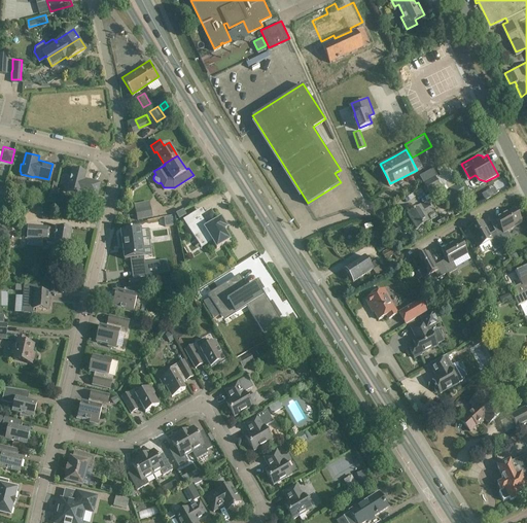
[(456,163),(451,166),(454,172),(459,169),(456,163)]
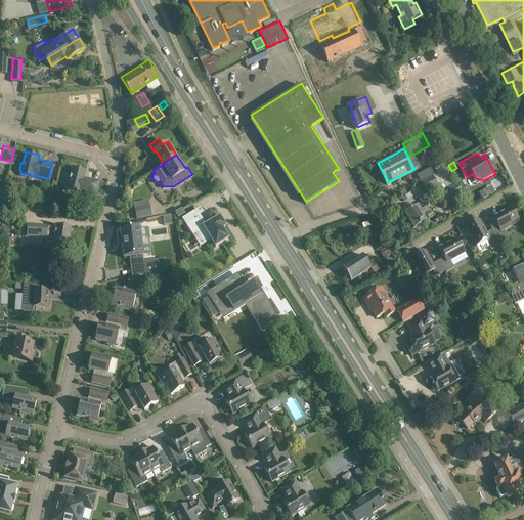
[(85,169),(82,168),(82,167),(82,166),(81,165),(79,164),(77,165),(76,166),(76,167),(72,166),(67,188),(80,191),(80,190),(96,195),(99,179),(84,175),(85,169)]
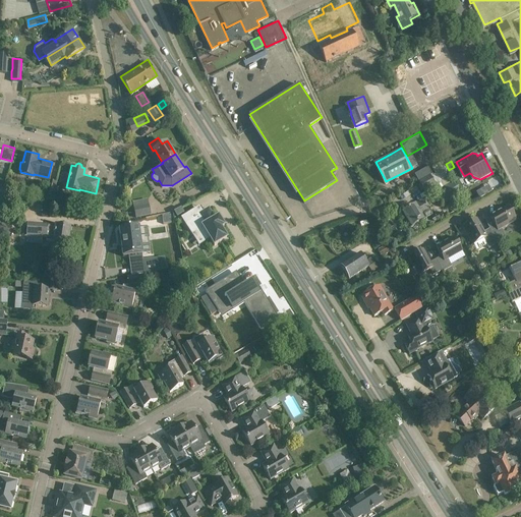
[(430,172),(432,171),(428,163),(414,171),(419,178),(430,172)]
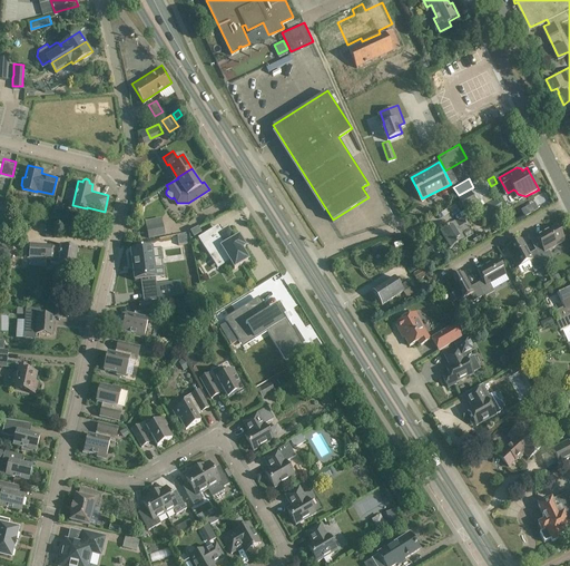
[(471,188),(459,195),(464,205),(477,198),(471,188)]
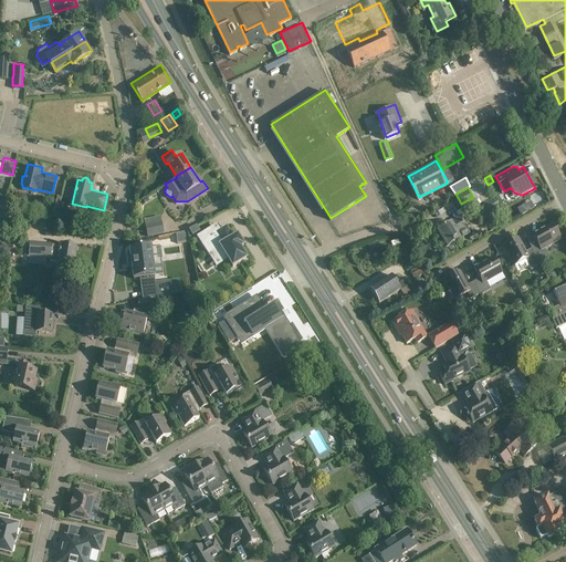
[(61,195),(52,193),(49,208),(56,210),(61,195)]
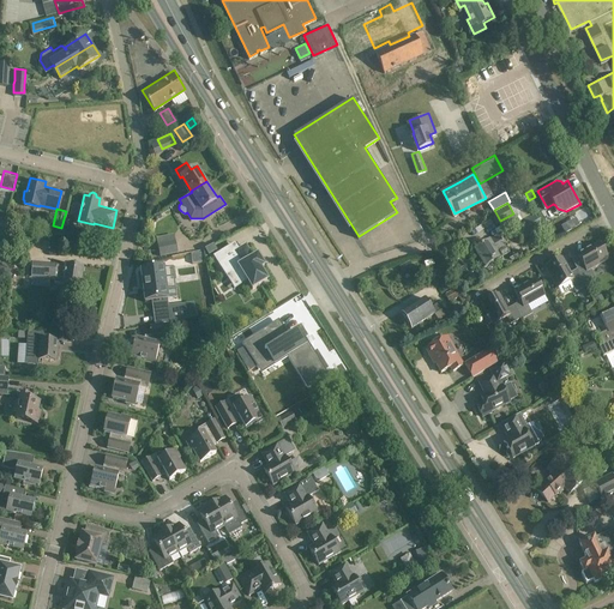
[(84,224),(83,233),(91,235),(94,227),(84,224)]
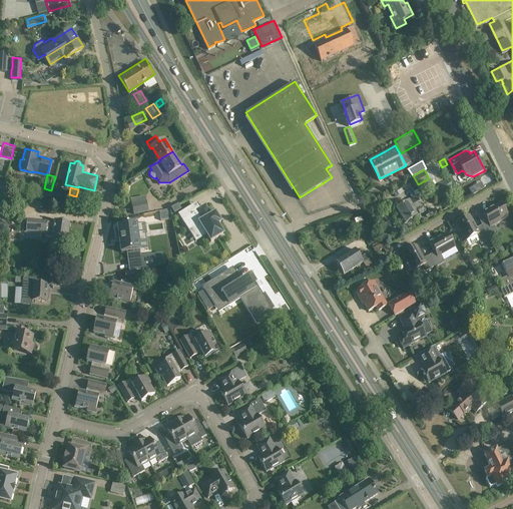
[(426,208),(416,193),(395,206),(405,221),(426,208)]
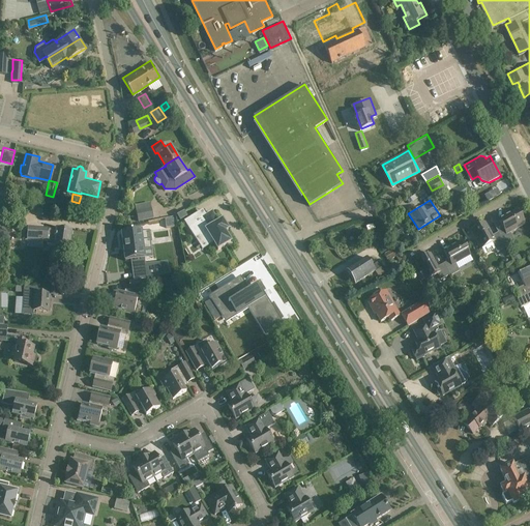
[(152,215),(150,205),(136,208),(138,218),(152,215)]
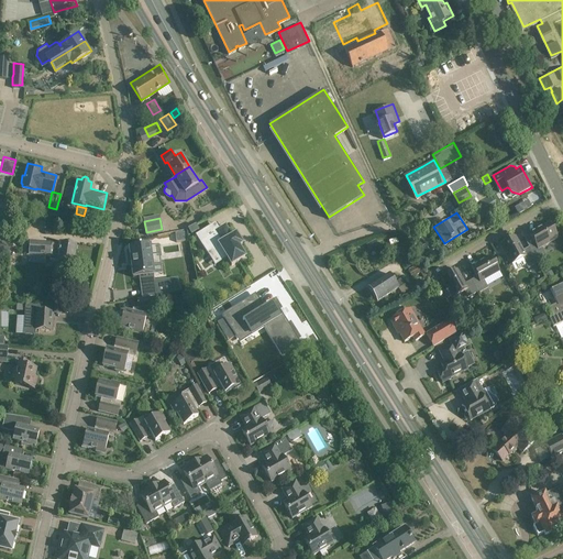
[(534,241),(529,244),(536,255),(545,250),(542,244),(558,236),(549,220),(538,226),(539,227),(537,229),(536,227),(529,231),(534,241)]
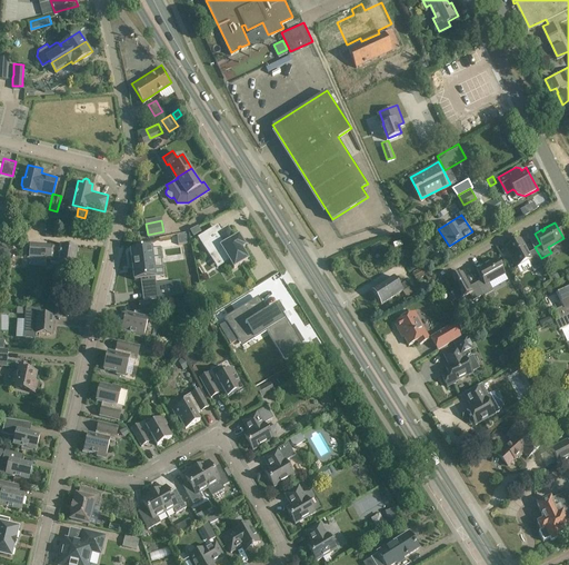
[(198,224),(190,228),(193,234),(201,229),(198,224)]
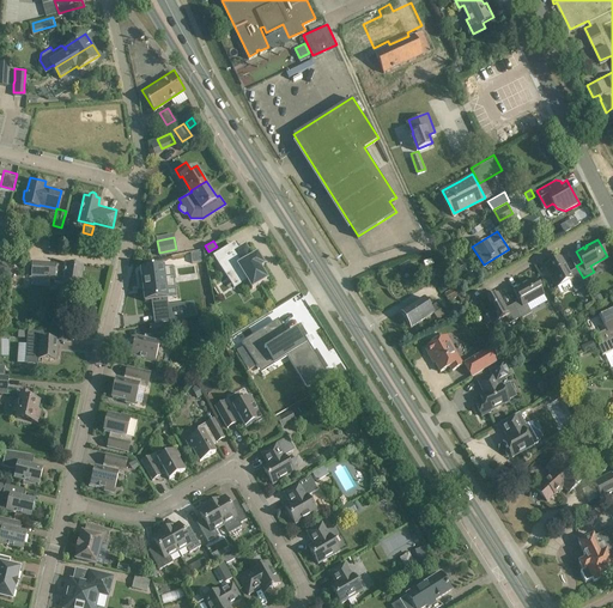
[(258,253),(253,255),(246,243),(218,261),(226,274),(234,269),(242,283),(248,279),(253,287),(267,278),(260,266),(265,263),(258,253)]
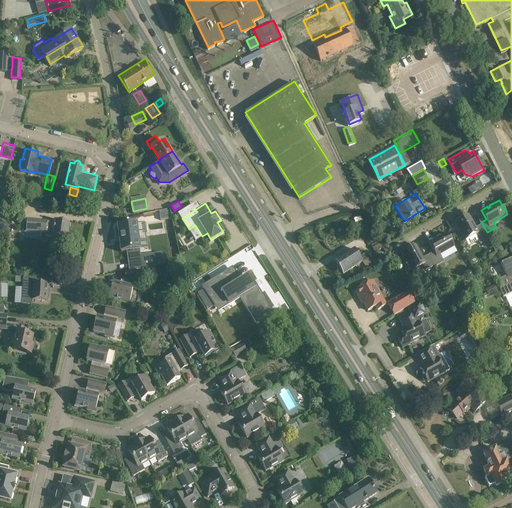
[(167,208),(159,209),(160,217),(168,216),(167,208)]
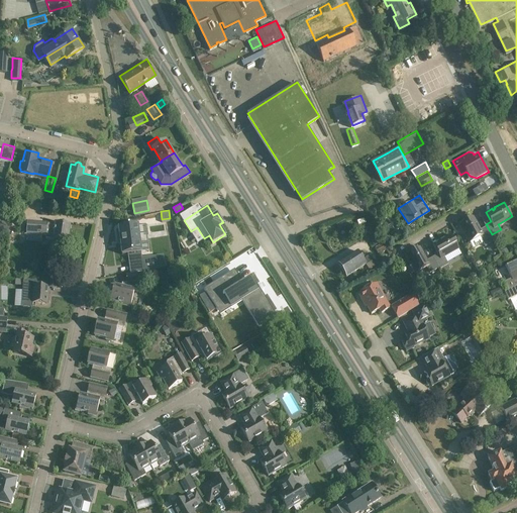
[(462,221),(458,222),(469,240),(470,239),(480,234),(481,236),(483,240),(485,243),(493,239),(491,235),(492,234),(486,224),(481,227),(479,225),(478,226),(477,224),(478,223),(473,214),(470,216),(468,215),(466,215),(463,216),(462,218),(462,221)]
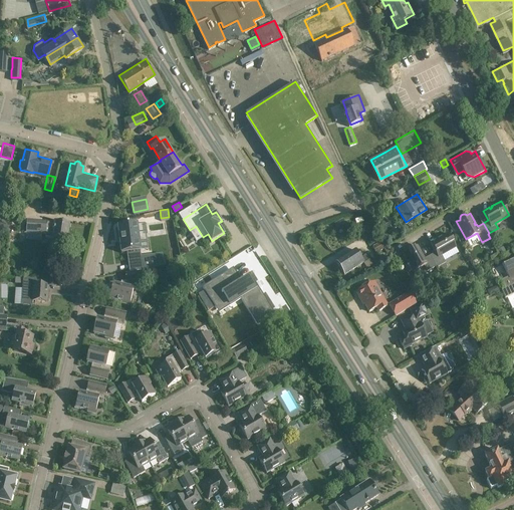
[(55,220),(55,221),(48,220),(48,218),(26,217),(26,221),(26,238),(41,239),(41,231),(46,231),(45,234),(53,235),(66,237),(69,222),(55,220)]
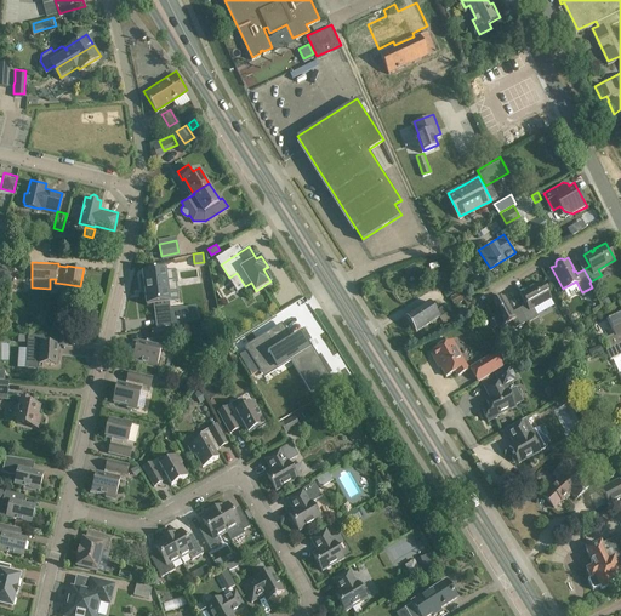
[(165,268),(142,271),(144,283),(144,290),(147,302),(153,302),(154,302),(155,313),(170,312),(174,324),(199,318),(195,303),(170,307),(169,300),(165,268)]
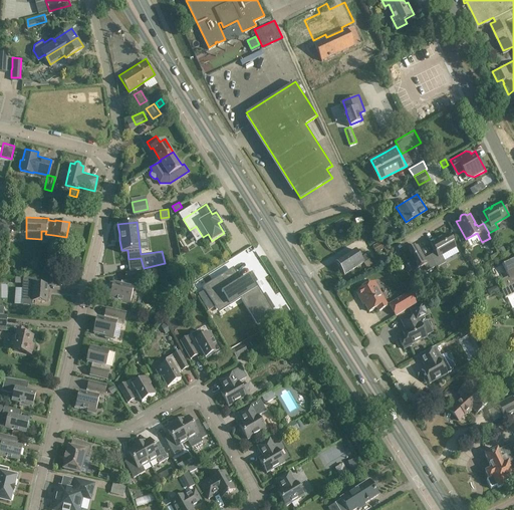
[(436,250),(430,253),(436,264),(437,263),(438,265),(446,260),(442,253),(456,245),(448,231),(439,236),(440,237),(437,238),(437,237),(430,241),(436,250)]
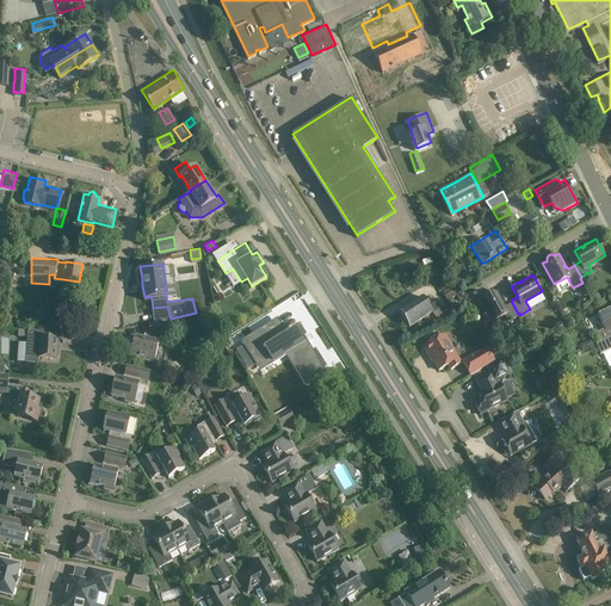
[(442,290),(446,298),(457,292),(454,284),(442,290)]
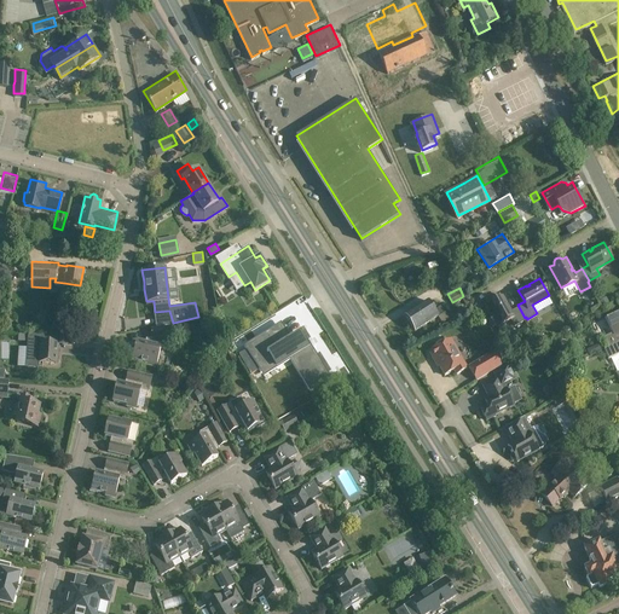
[(493,299),(486,302),(492,313),(491,313),(487,316),(492,324),(496,323),(497,324),(510,317),(514,324),(525,318),(518,305),(512,308),(509,305),(508,306),(507,303),(508,302),(503,293),(501,294),(498,291),(491,295),(493,299)]
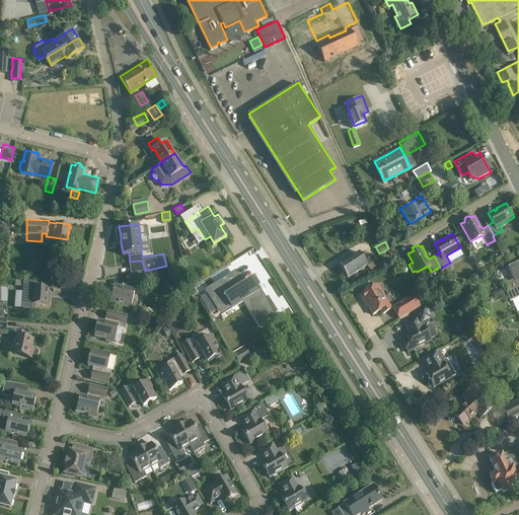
[(503,249),(506,255),(511,252),(508,246),(503,249)]
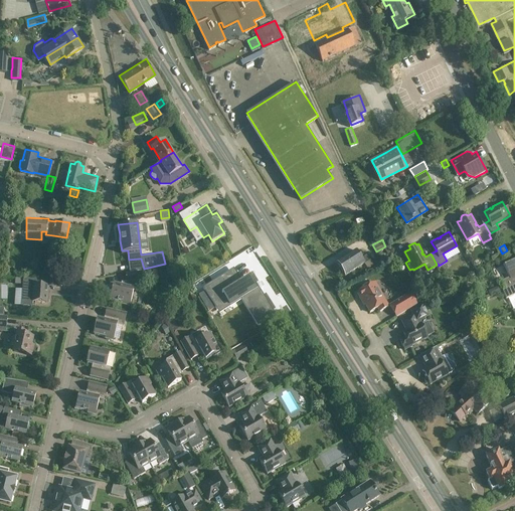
[(489,248),(488,252),(491,256),(494,256),(497,252),(496,249),(493,247),(489,248)]
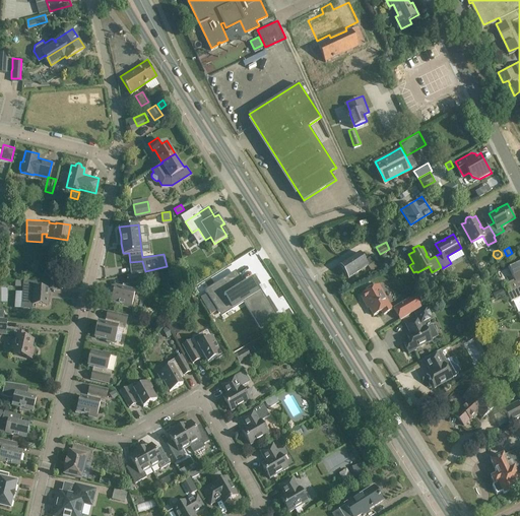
[(361,251),(341,263),(349,275),(368,265),(368,264),(369,263),(369,262),(373,260),(370,254),(365,257),(361,251)]
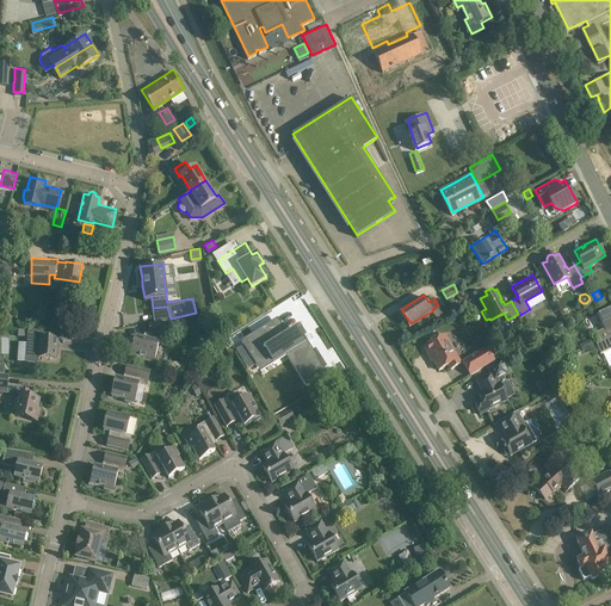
[(610,303),(597,310),(604,326),(596,331),(600,340),(610,334),(610,303)]
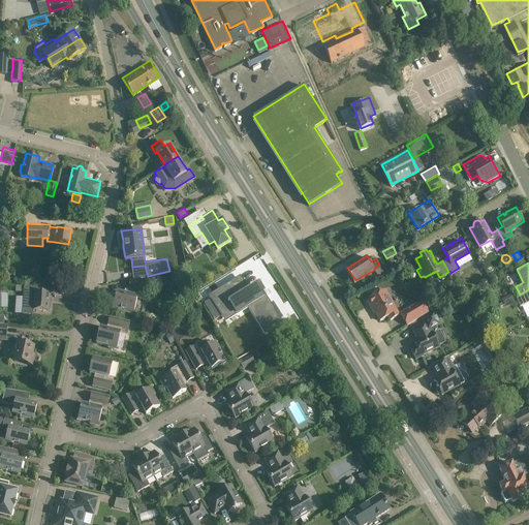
[(210,292),(209,292),(211,297),(220,312),(221,311),(220,309),(231,302),(232,304),(236,309),(250,301),(263,322),(278,313),(280,317),(280,316),(265,291),(261,294),(254,283),(255,282),(255,281),(247,286),(240,275),(210,294),(210,292)]
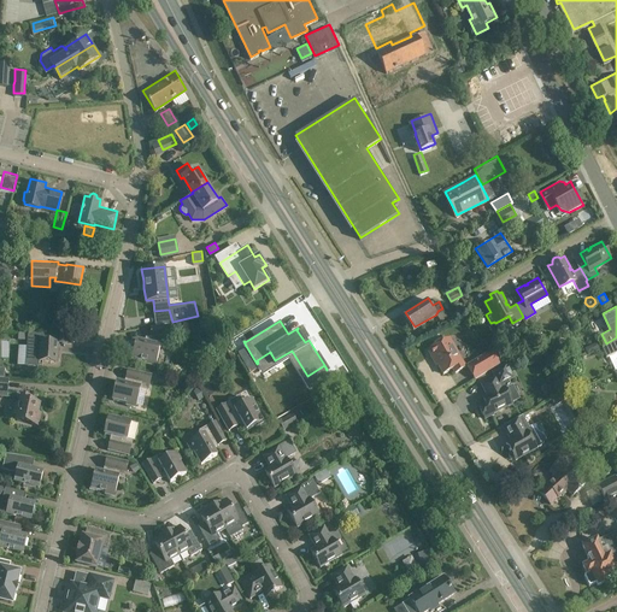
[(147,335),(146,340),(136,337),(134,347),(133,347),(130,357),(136,358),(136,357),(146,359),(146,362),(156,364),(160,343),(165,345),(166,340),(169,333),(171,333),(170,322),(151,325),(152,334),(147,335)]
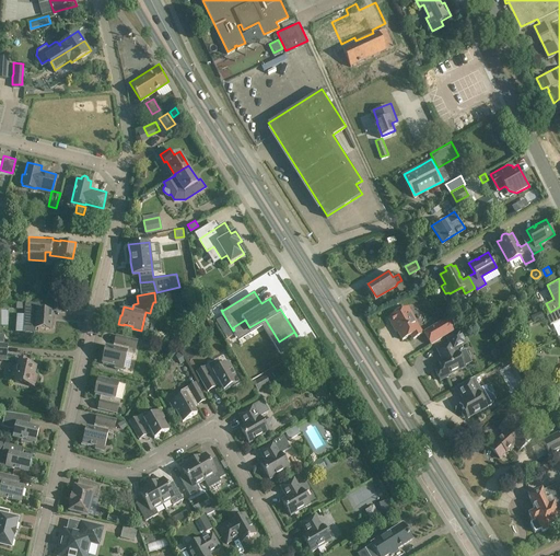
[(16,312),(15,329),(35,331),(35,325),(51,326),(53,309),(50,309),(51,302),(31,300),(25,300),(25,307),(25,312),(16,312)]
